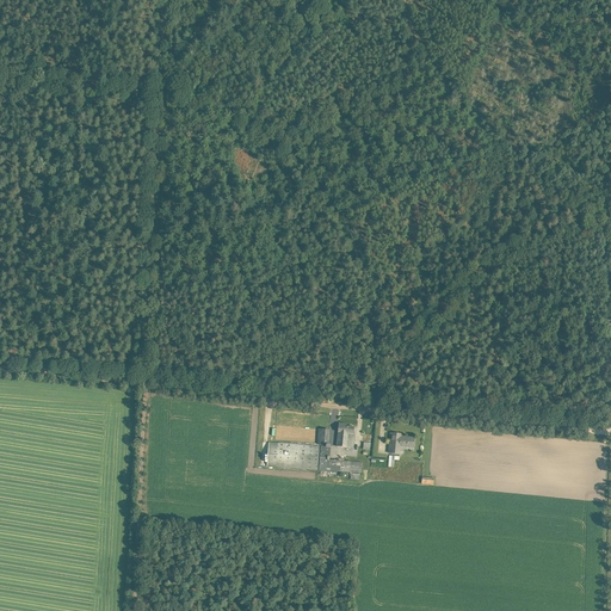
[(346,425),(339,424),(337,446),(351,448),(352,437),(355,438),(355,433),(353,433),(355,427),(346,426),(346,425)]
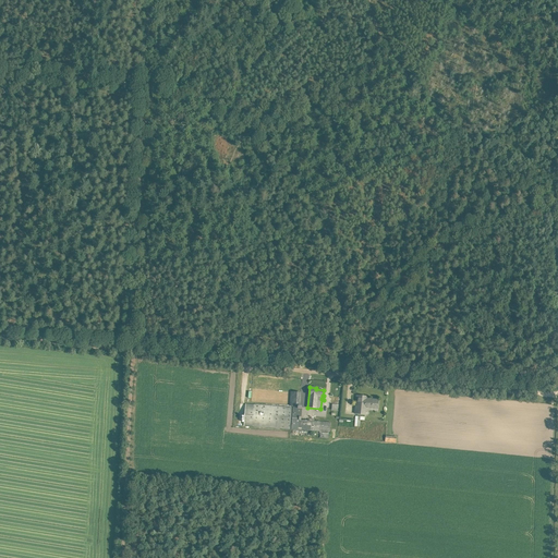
[(329,433),(323,433),(322,433),(322,432),(330,433),(330,422),(301,420),(302,409),(300,409),(301,392),(291,391),(290,405),(298,407),(298,408),(293,408),(291,429),(311,431),(311,435),(315,435),(316,432),(319,432),(319,433),(320,433),(319,438),(328,439),(329,433)]
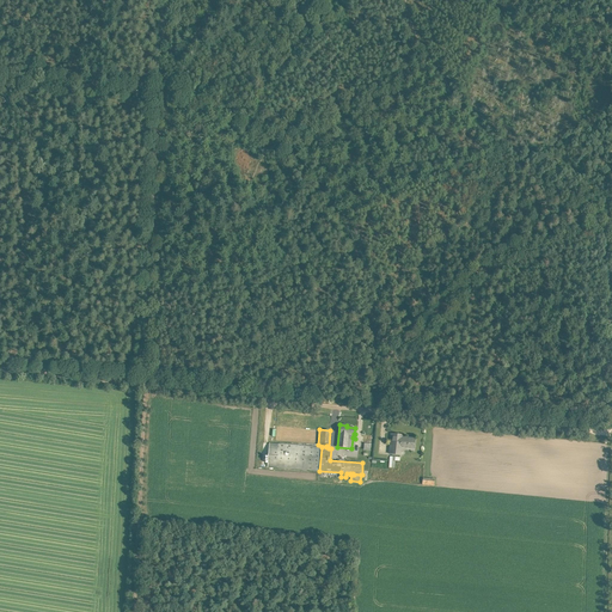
[(402,435),(391,434),(390,453),(401,454),(401,447),(414,448),(415,439),(402,438),(402,435)]
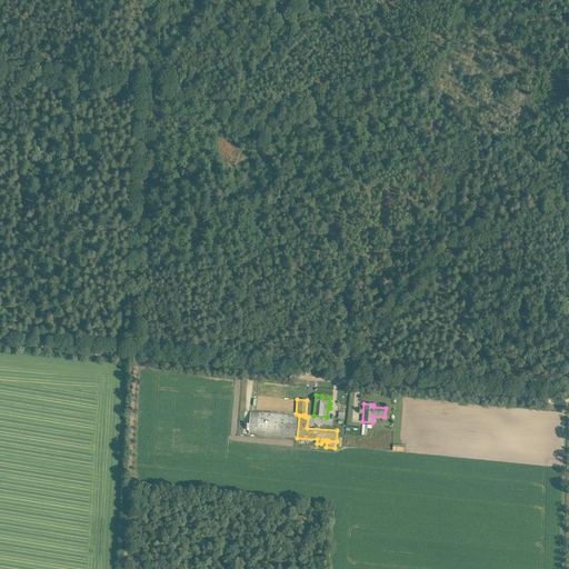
[(296,438),(297,416),(250,412),(249,435),(296,438)]
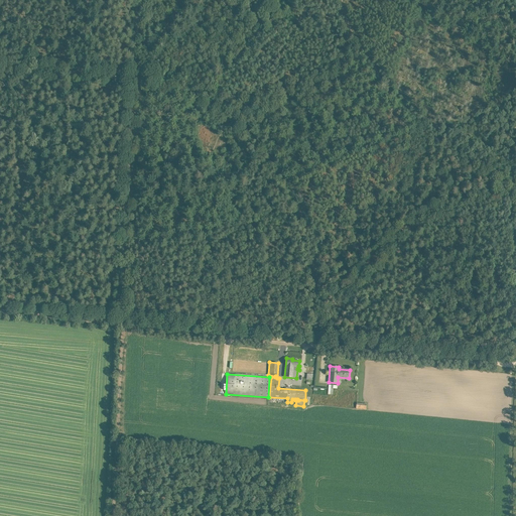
[(333,388),(338,389),(338,385),(329,384),(328,394),(333,395),(333,388)]
